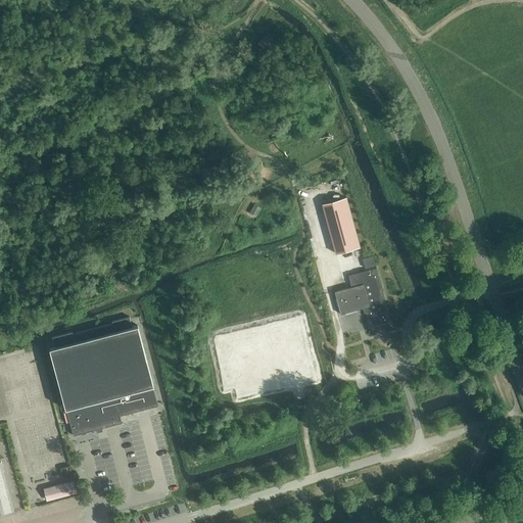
[(267,36),(257,44),(265,52),(274,43),(267,36)]
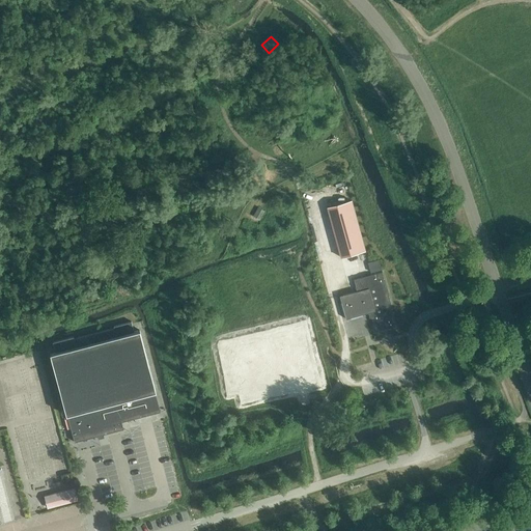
[(352,200),(327,206),(341,256),(341,257),(365,251),(352,200)]
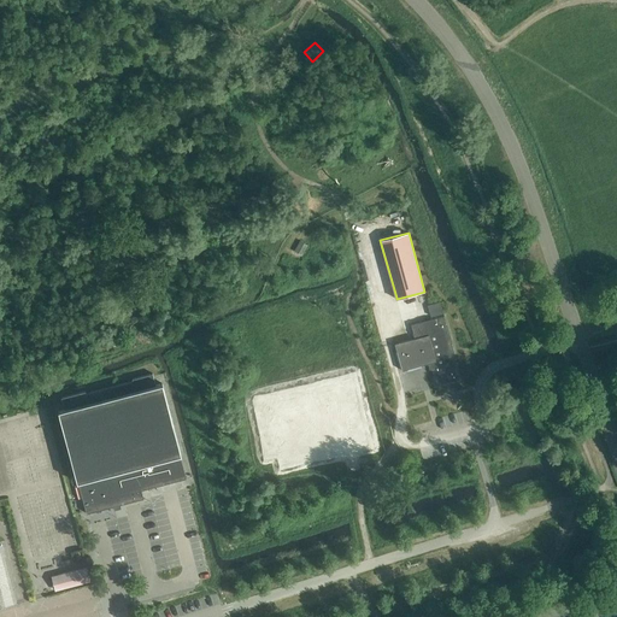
[(300,241),(294,252),(301,256),(307,245),(300,241)]
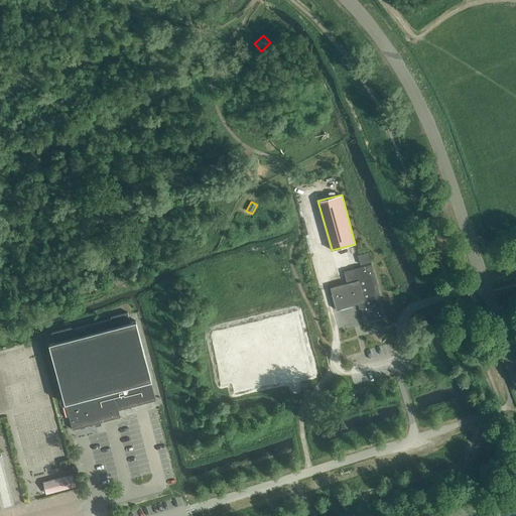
[(370,261),(367,253),(358,255),(360,264),(370,261)]
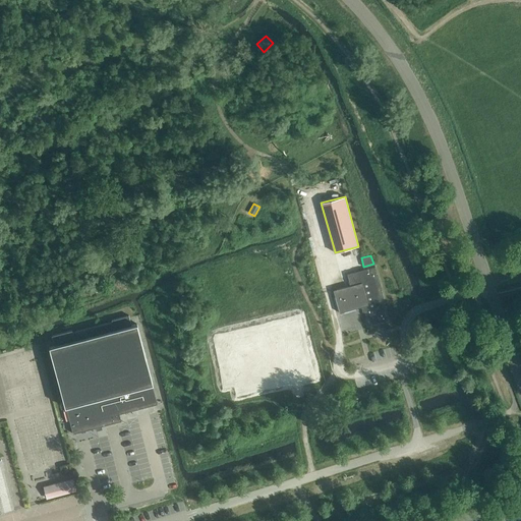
[(381,307),(381,303),(379,298),(383,297),(374,267),(347,275),(350,286),(333,291),(339,313),(343,312),(362,307),(363,312),(367,328),(385,323),(381,307)]
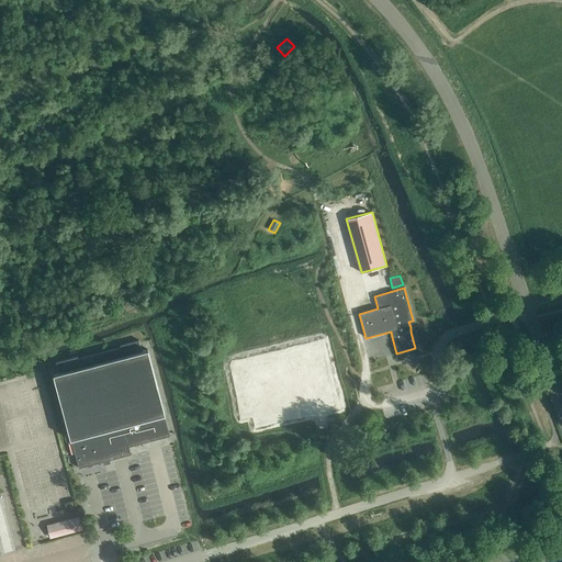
[(58,373),(52,374),(68,435),(69,439),(70,439),(78,468),(130,453),(127,447),(169,436),(164,414),(165,414),(147,349),(142,350),(139,343),(139,340),(121,345),(121,347),(119,347),(87,356),(78,358),(78,356),(55,362),(58,373)]
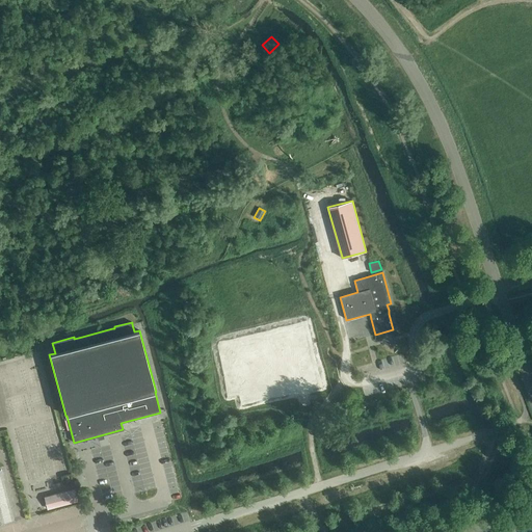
[(307,323),(292,327),(293,334),(308,330),(307,323)]
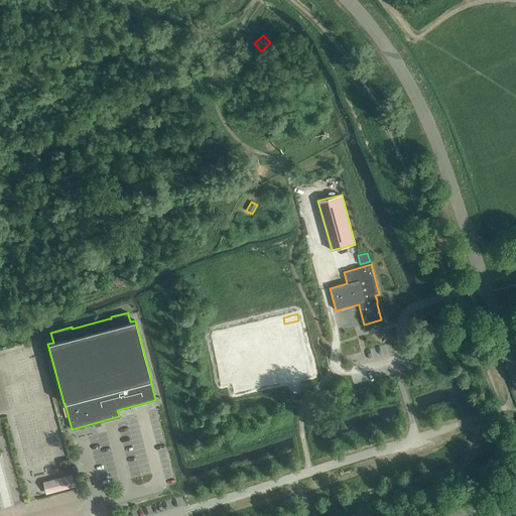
[(273,319),(259,323),(262,336),(276,333),(273,319)]
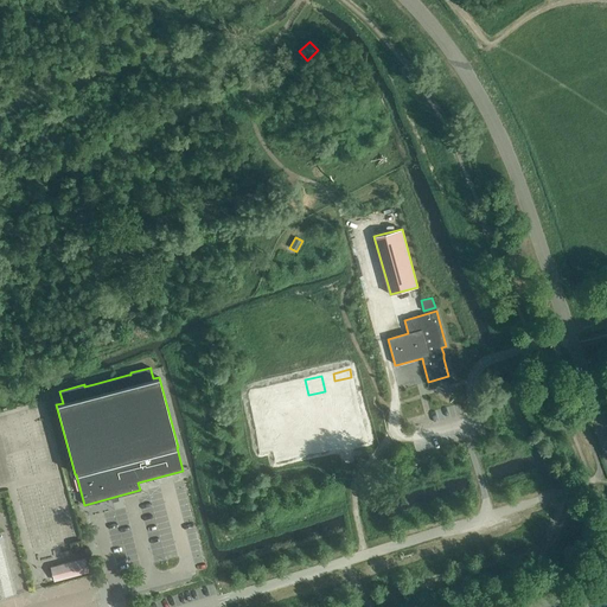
[(351,377),(334,381),(337,388),(353,384),(351,377)]
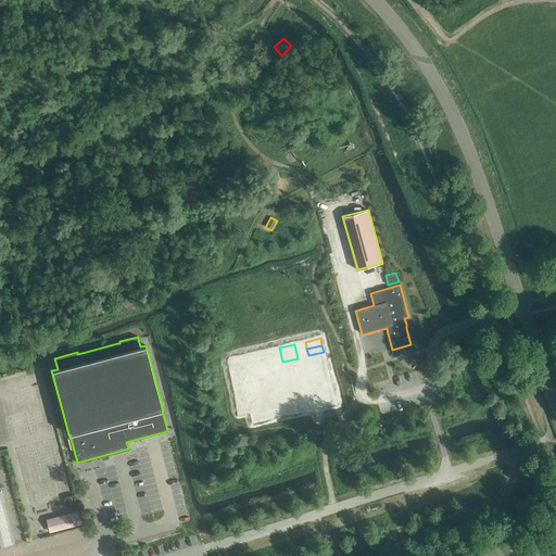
[(324,352),(308,355),(311,363),(325,358),(324,352)]
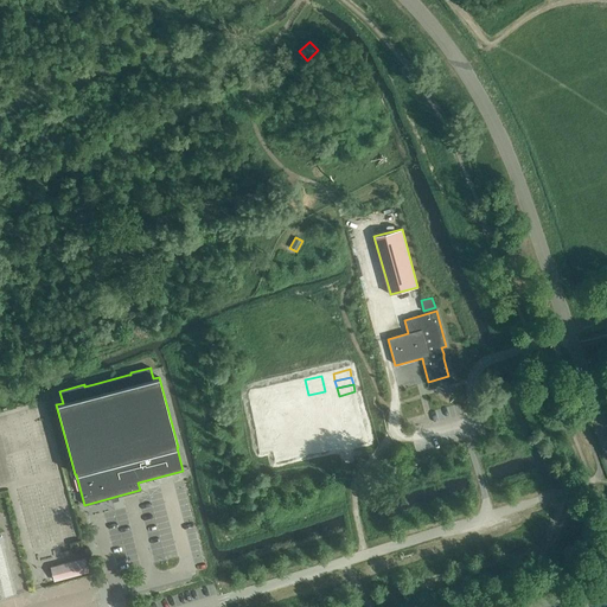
[(282,385),(266,389),(269,404),(286,401),(282,385)]
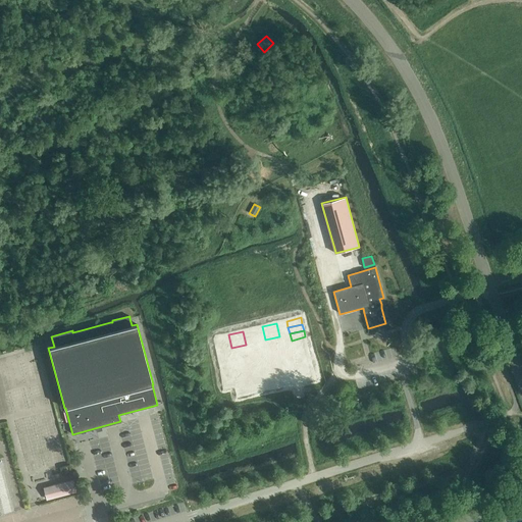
[(279,336),(265,340),(269,353),(282,350),(279,336)]
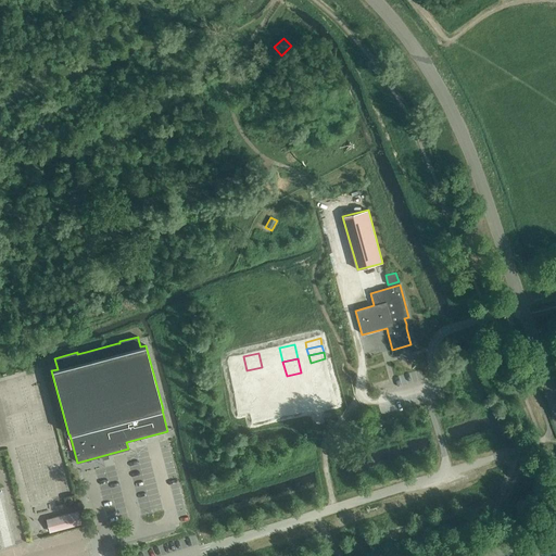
[(325,358),(311,363),(312,369),(327,366),(325,358)]
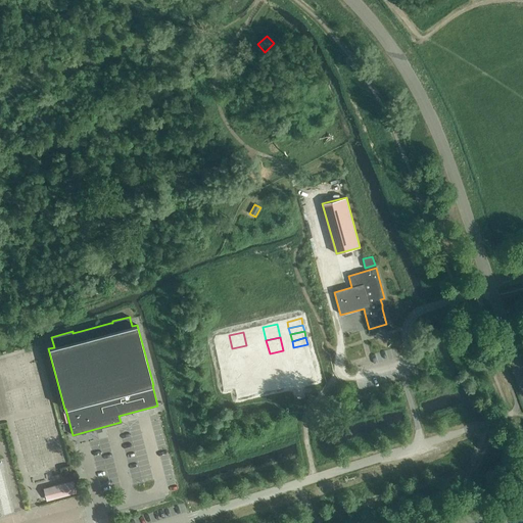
[(219,338),(204,341),(207,354),(222,351),(219,338)]
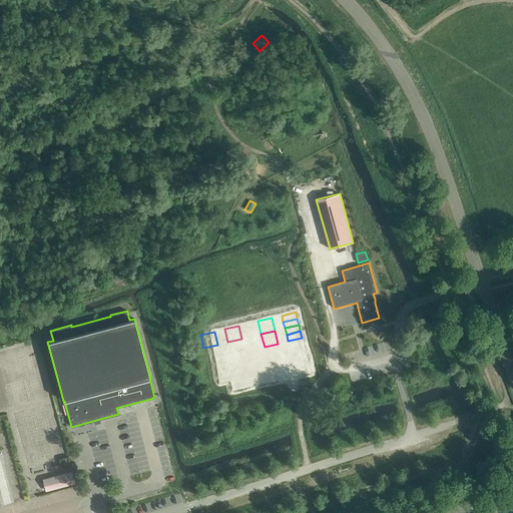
[(302,338),(288,341),(290,348),(304,344),(302,338)]
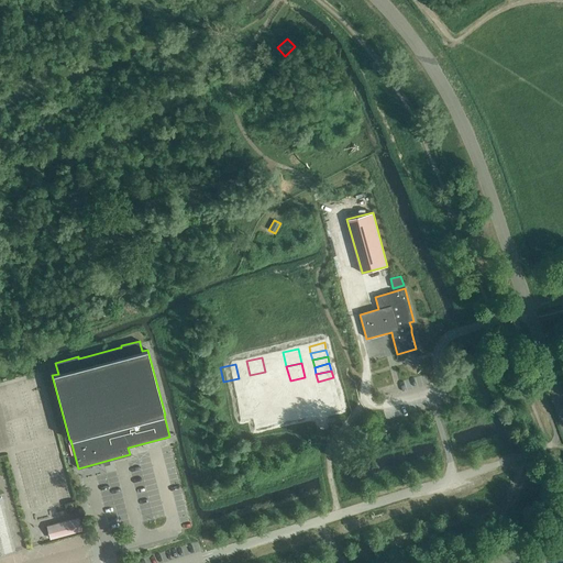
[(265,372),(250,375),(253,389),(268,386),(265,372)]
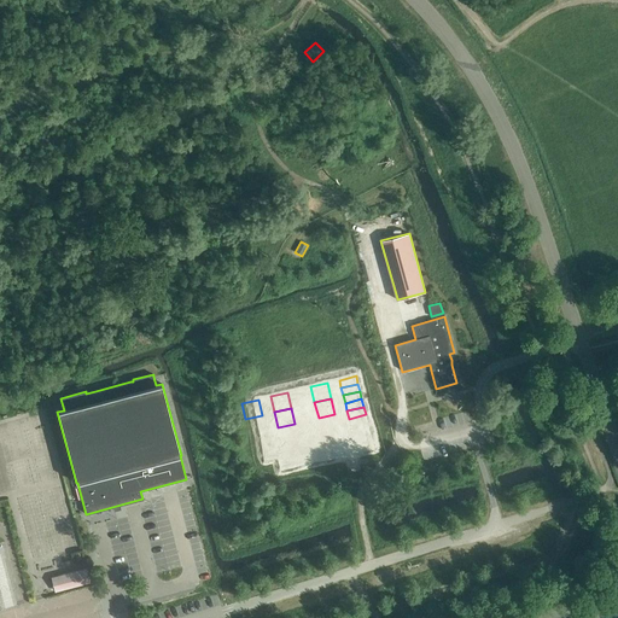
[(334,414),(319,418),(320,425),(337,421),(334,414)]
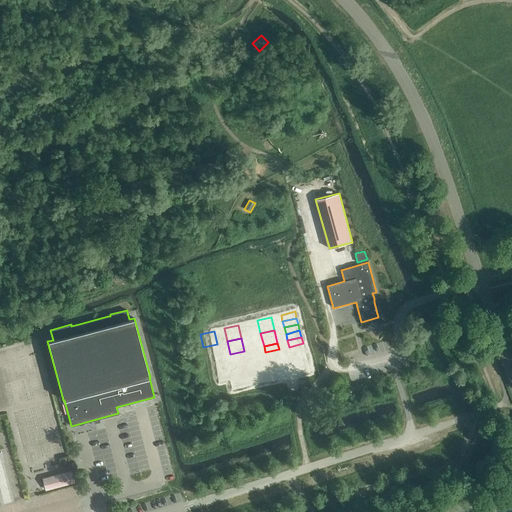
[(303,343),(289,347),(290,353),(304,350),(303,343)]
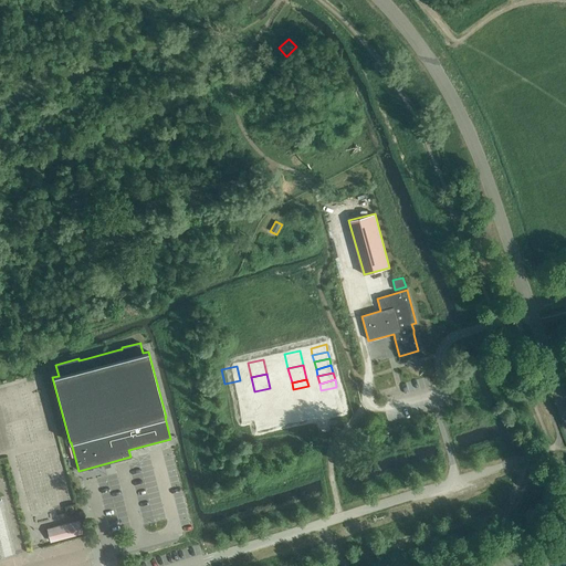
[(240,380),(224,384),(229,398),(243,394),(240,380)]
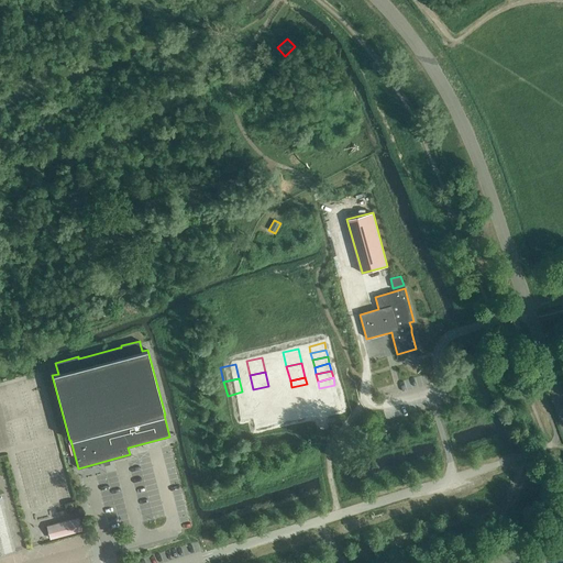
[(307,384),(291,387),(294,395),(309,390),(307,384)]
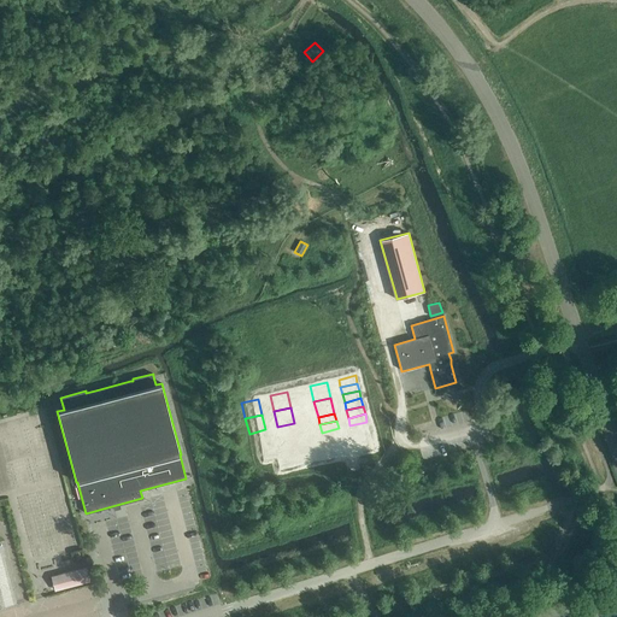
[(366,422),(350,425),(352,433),(369,429),(366,422)]
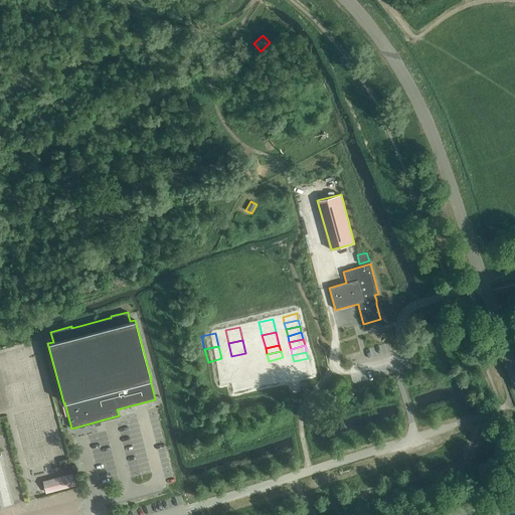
[(245,353),(231,356),(234,369),(248,366),(245,353)]
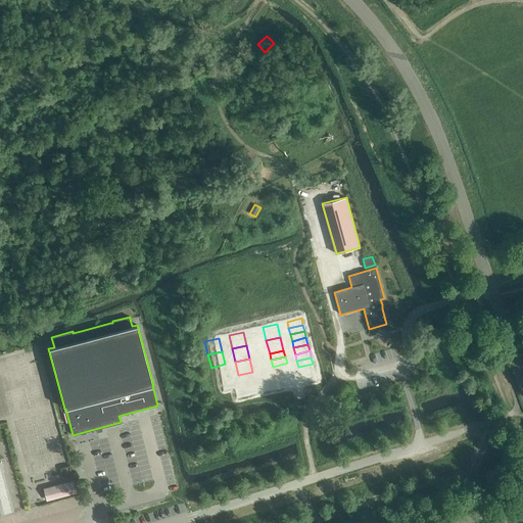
[(287,363),(273,367),(274,373),(288,370),(287,363)]
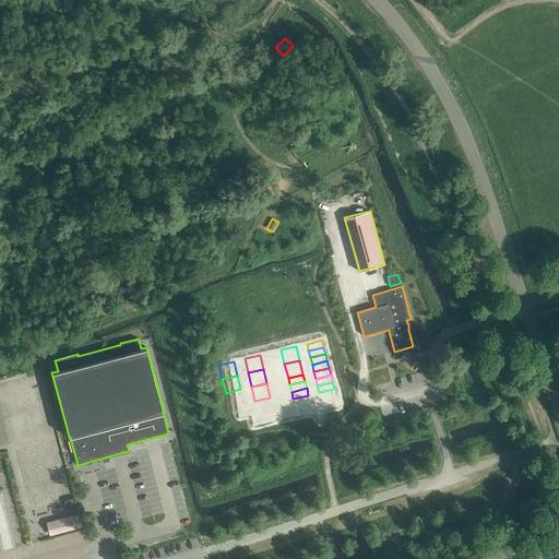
[(240,389),(226,393),(229,407),(245,403),(240,389)]
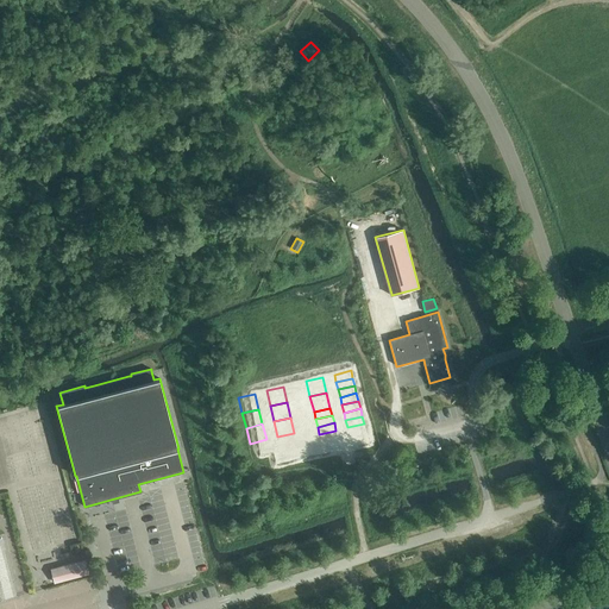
[(364,424),(347,427),(349,435),(365,431),(364,424)]
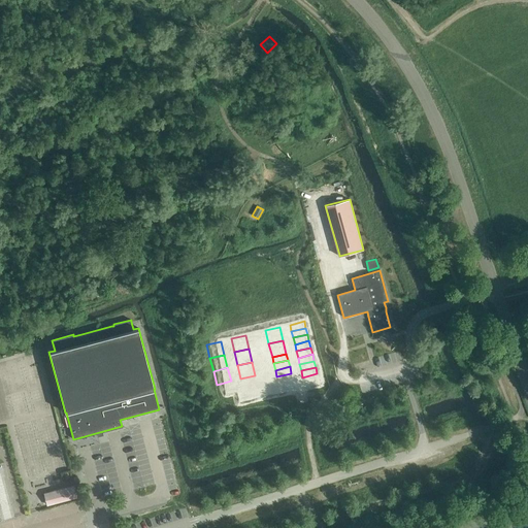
[(291,373),(276,376),(278,384),(293,380),(291,373)]
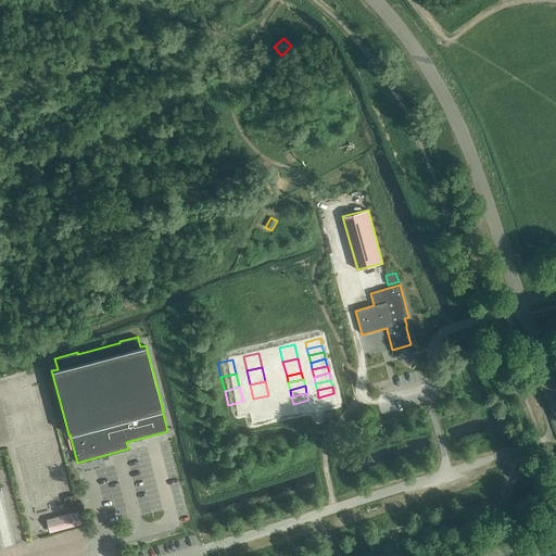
[(268,395),(253,399),(256,413),(272,408),(268,395)]
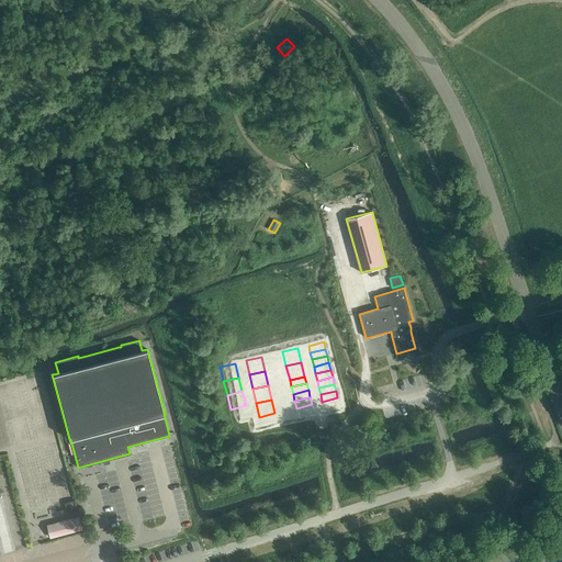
[(246,405),(231,409),(234,424),(249,419),(246,405)]
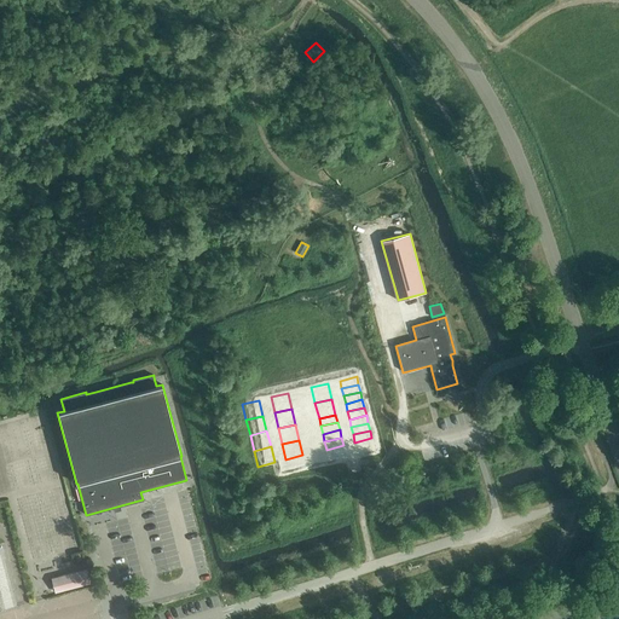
[(0,608),(16,605),(0,547),(0,608)]
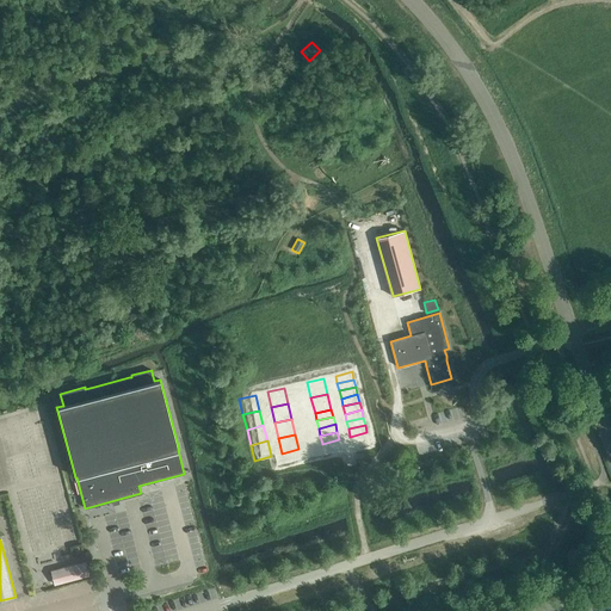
[(51,571),(55,585),(88,575),(85,561),(51,571)]
